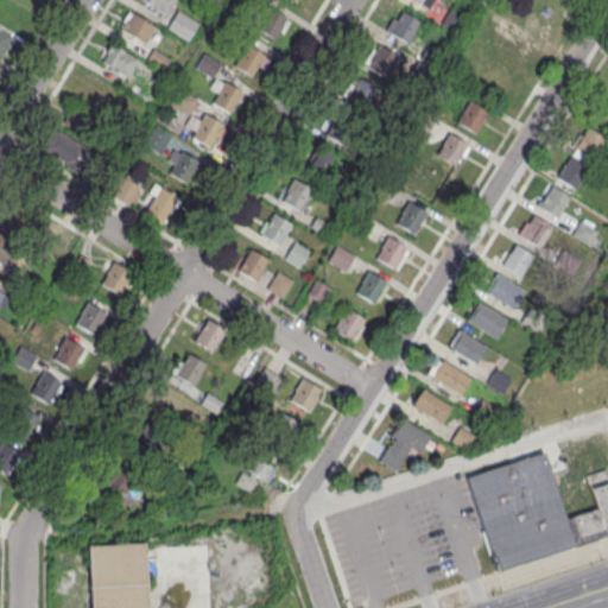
[(141,0),(165,16),(175,0),(141,0)]
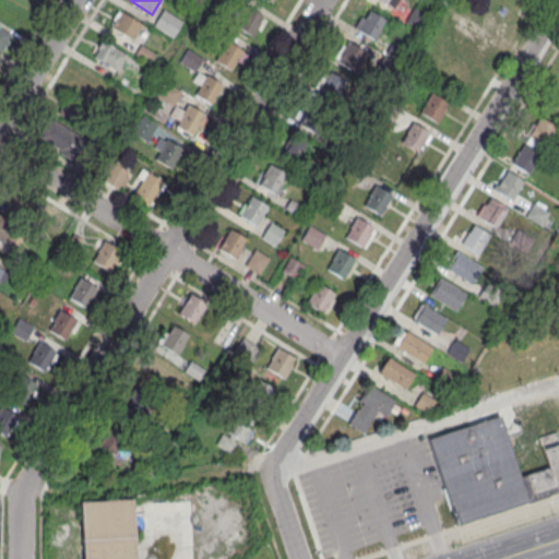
[(397,0),(376,0),(390,11),(397,0)]
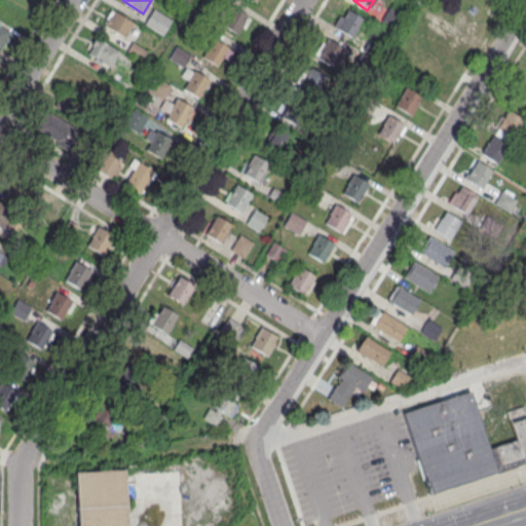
[(463,0),(462,0),(464,13),(480,10),(478,0),(463,0)]
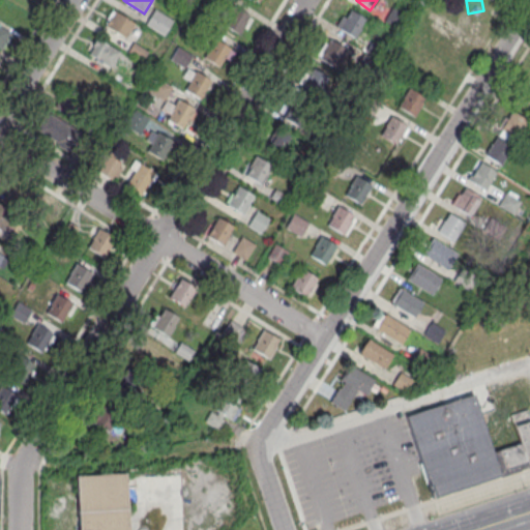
[(253,17),(235,5),(223,25),(240,36),(253,17)]
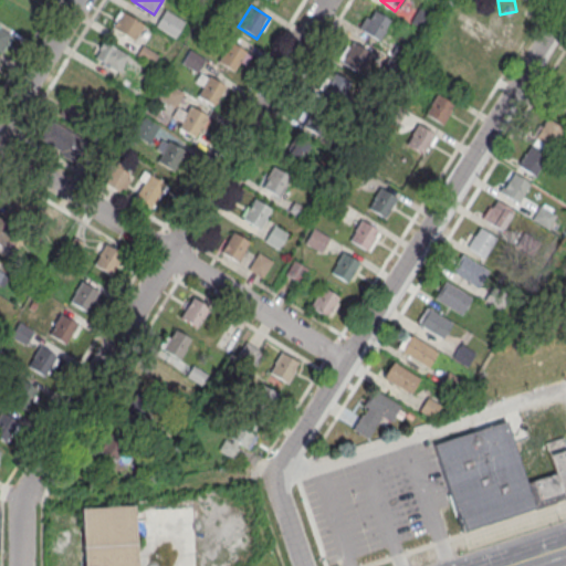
[(145,23),(121,9),(109,25),(134,41),(145,23)]
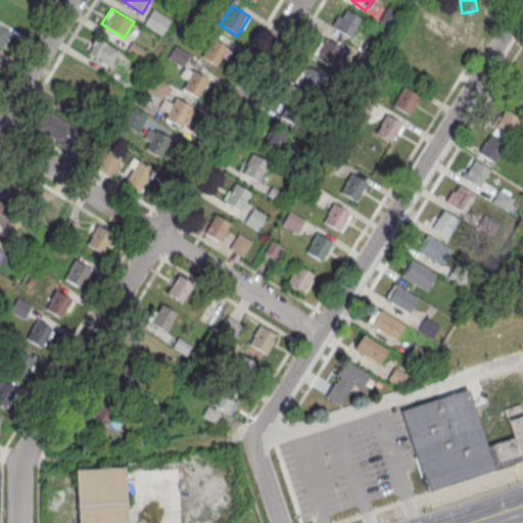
[(171,19),(152,8),(143,24),(161,35),(171,19)]
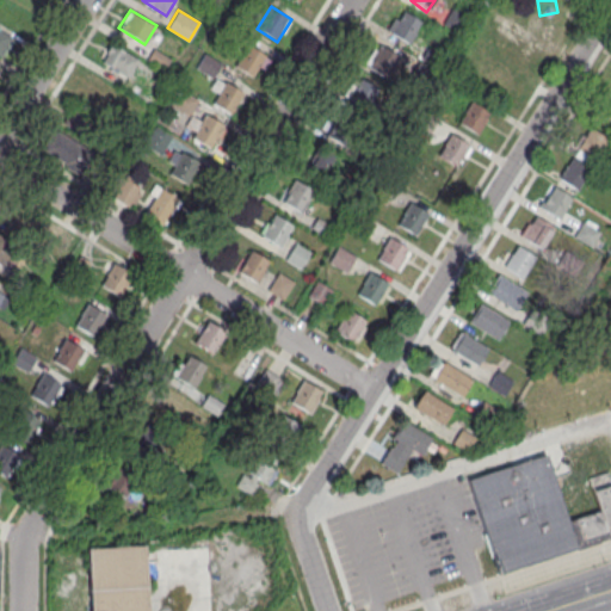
[(424,23),(400,10),(387,32),(411,45),(424,23)]
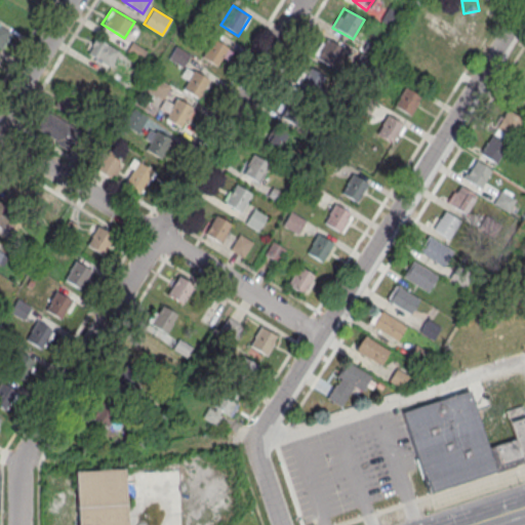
[(0,45),(3,48),(11,32),(0,25),(0,45)]
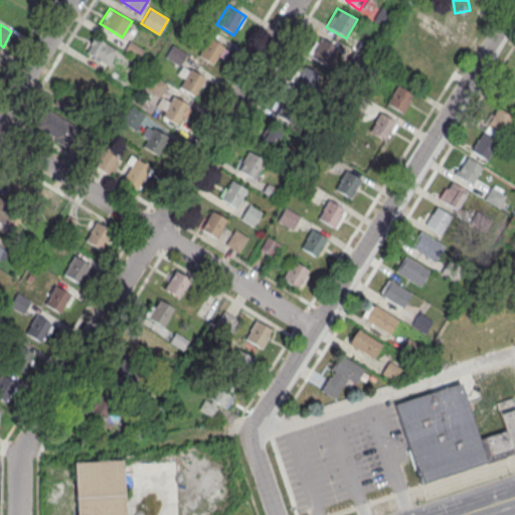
[(82,51),(108,65),(117,49),(93,34),(82,51)]
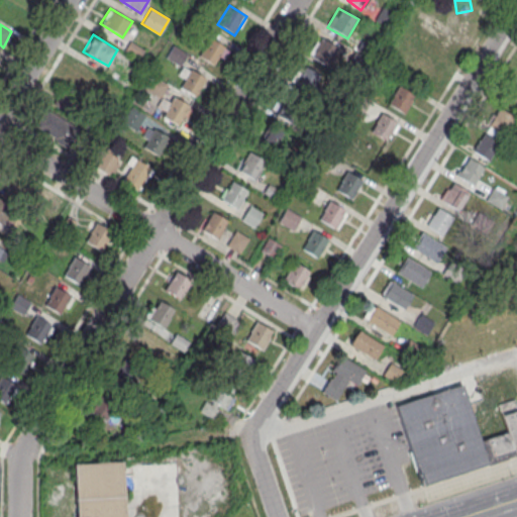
[(198,56),(216,66),(227,48),(208,37),(198,56)]
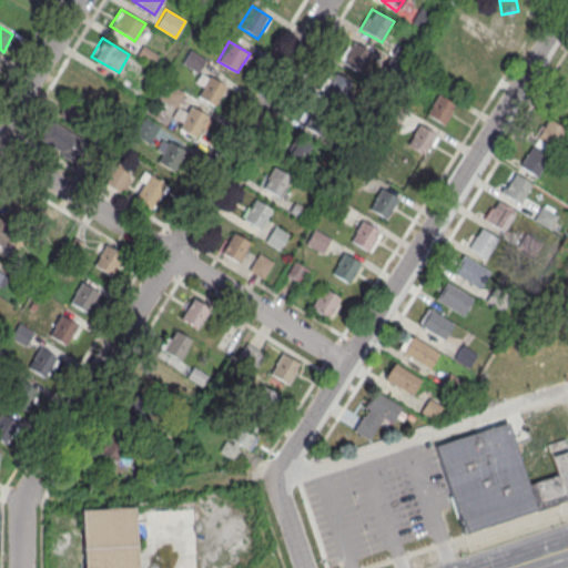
[(373,54),(352,41),(338,62),(359,75),(373,54)]
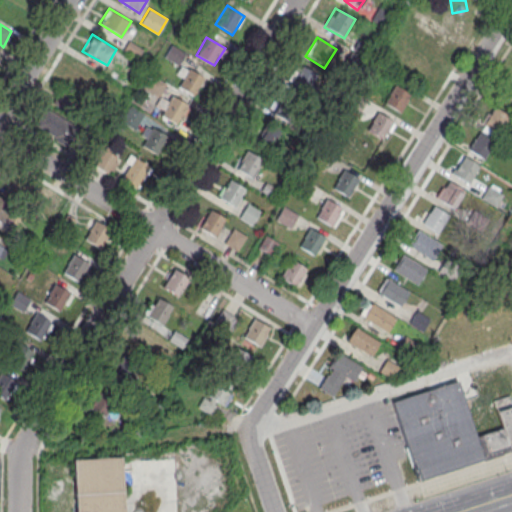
[(185,53),(170,45),(164,57),(179,65),(185,53)]
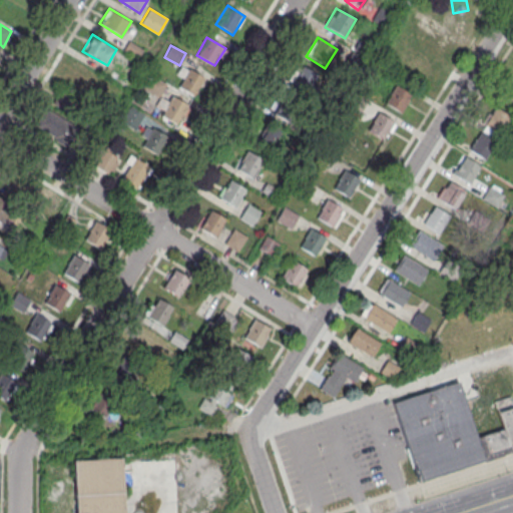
[(287,83),(307,95),(319,76),(299,64),(287,83)]
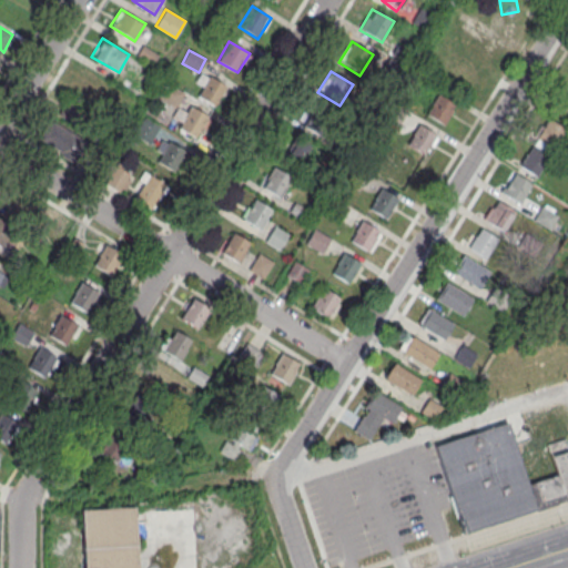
[(226,85),(209,74),(196,95),(214,105),(226,85)]
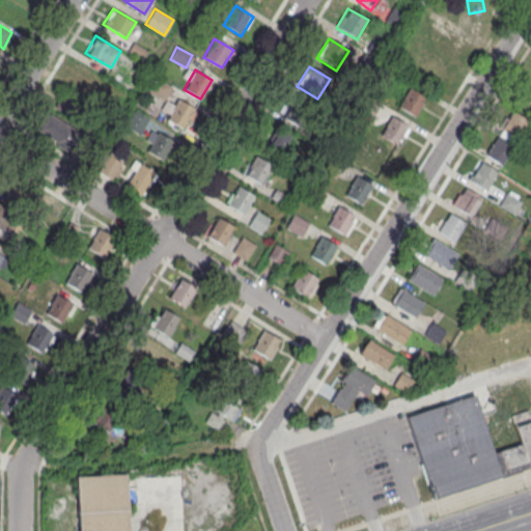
[(415,117),(426,98),(410,87),(398,107),(415,117)]
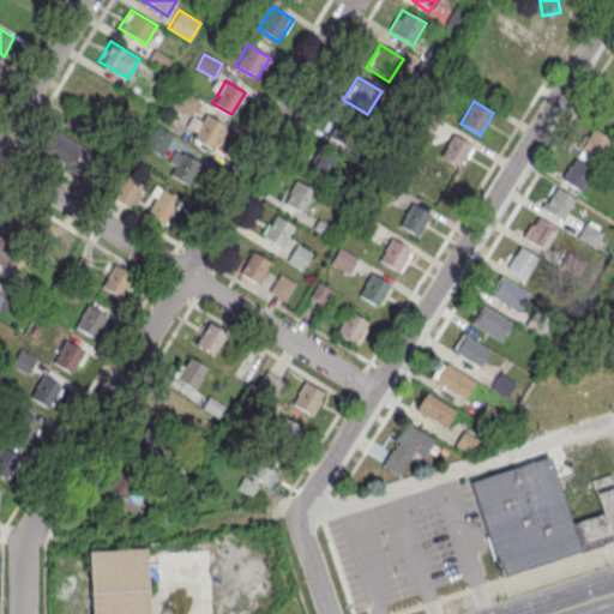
[(211,149),(224,125),(197,109),(184,133),(211,149)]
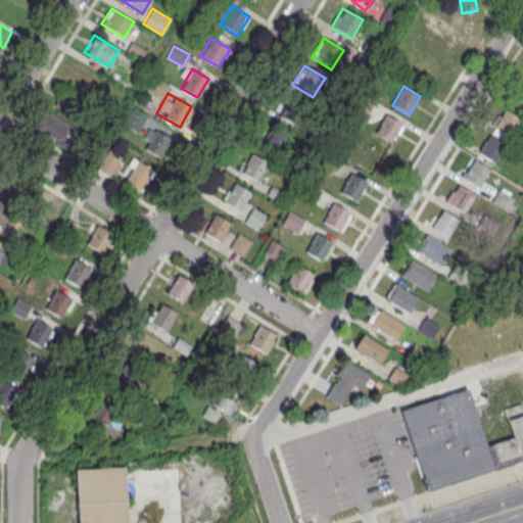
[(276,113),(297,126),(307,107),(286,95),(276,113)]
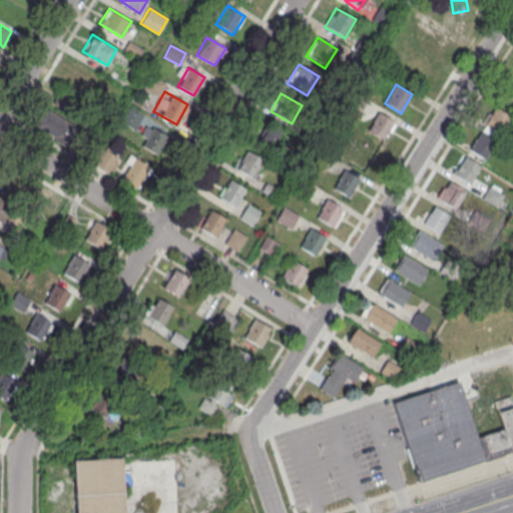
[(511,116),(492,106),(482,125),(502,135),(511,116)]
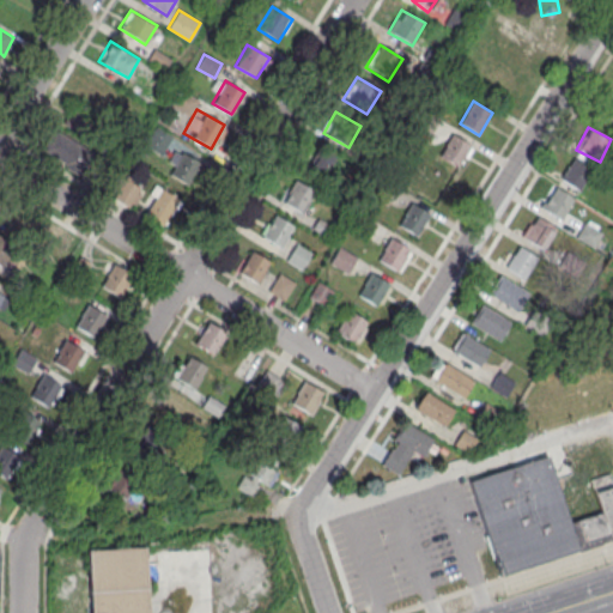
[(97,156),(55,128),(42,149),(83,176),(97,156)]
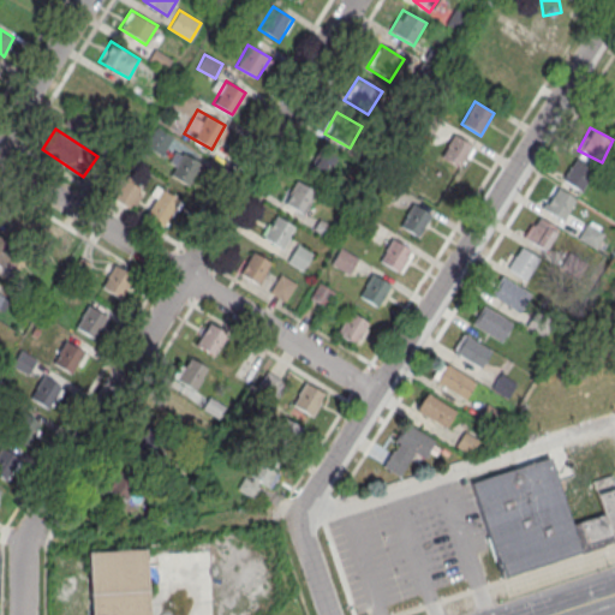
[(473,144),(453,133),(441,156),(461,167),(473,144)]
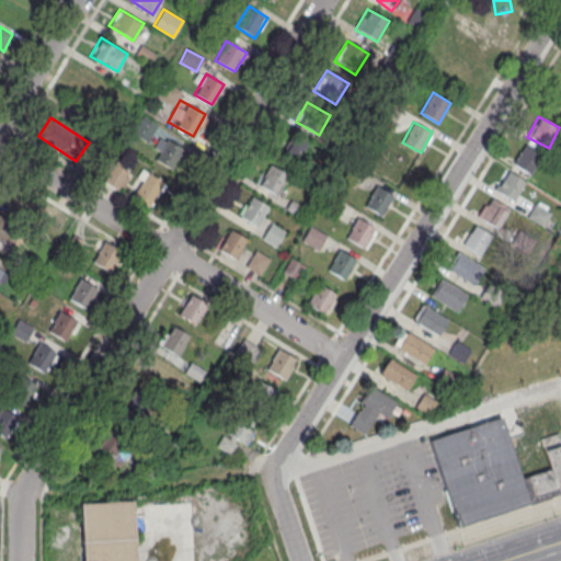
[(277,151),(297,165),(311,148),(292,133),(277,151)]
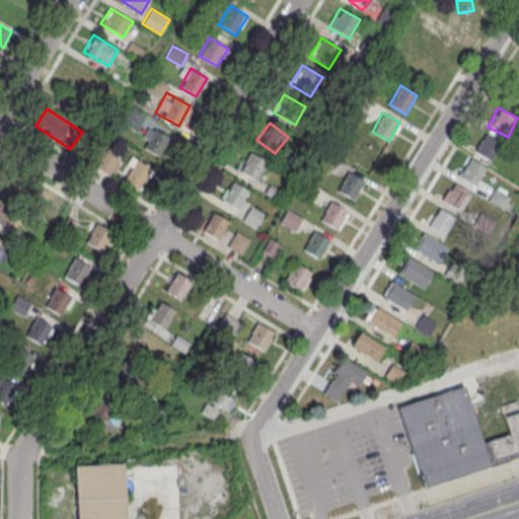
[(139,146),(159,156),(169,136),(149,126),(139,146)]
